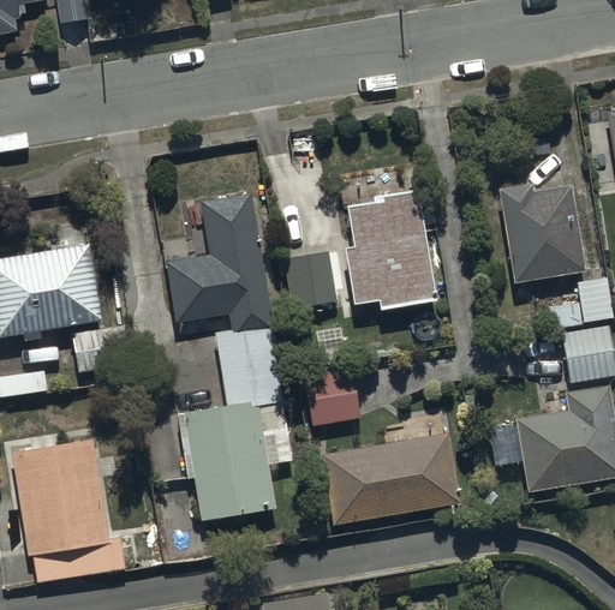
[(0,0),(0,35),(18,33),(17,21),(22,19),(19,6),(47,3),(46,0),(0,0)]
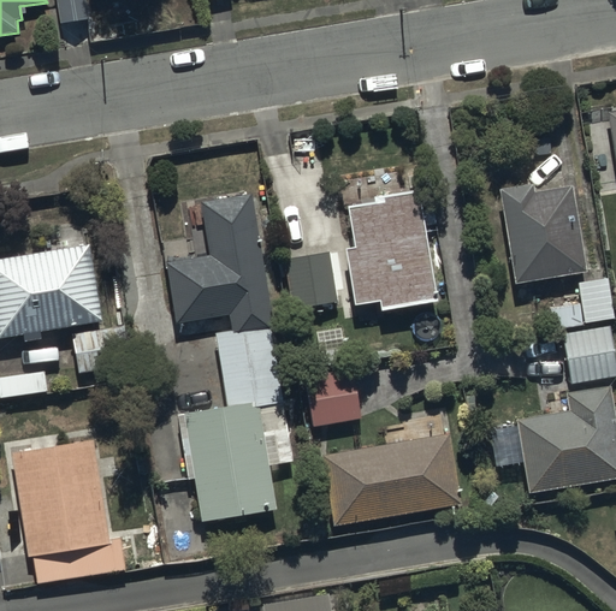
[(55,0),(59,24),(88,22),(86,0),(55,0)]
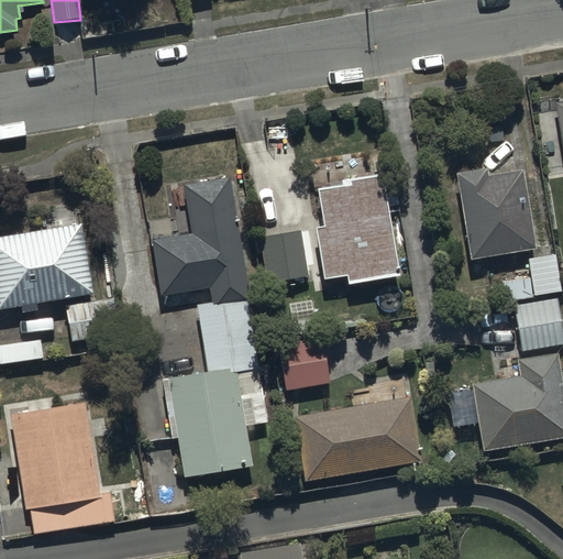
[(487,167),(456,172),(472,263),(537,253),(523,171),(488,176),(487,167)]
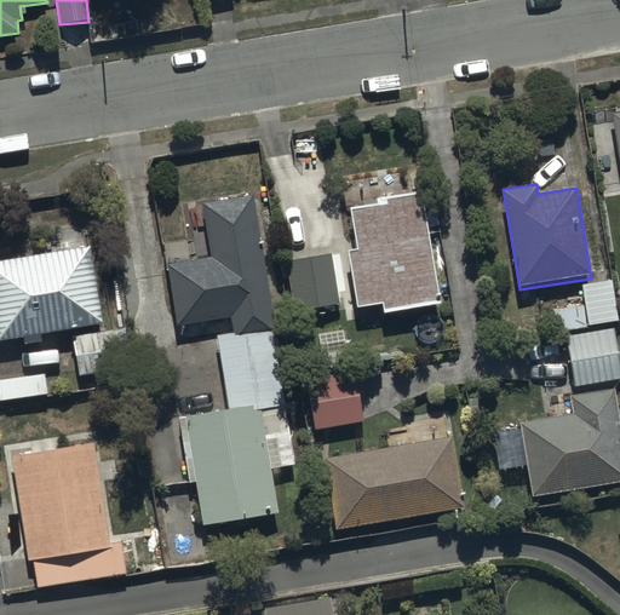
[(357,251),(348,252),(355,309),(380,305),(382,312),(440,304),(424,194),(350,203),(357,251)]
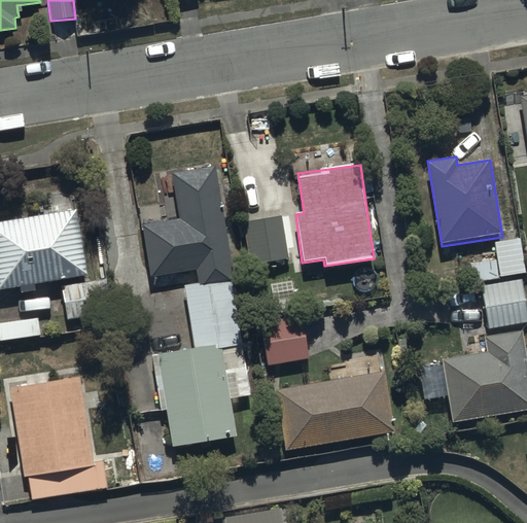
[(194,344),(144,352),(150,388),(155,387),(160,411),(166,410),(172,447),(239,437),(233,399),(253,395),(214,166),(160,174),(167,219),(142,223),(151,277),(157,276),(160,289),(184,285),(194,344)]
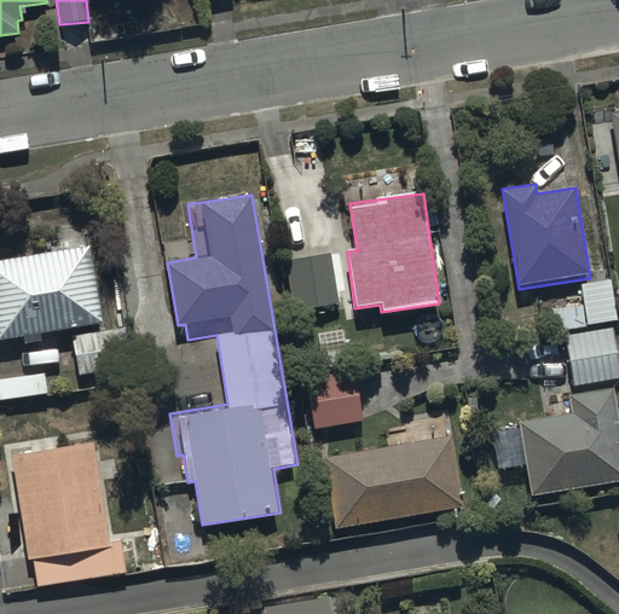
[(104,324),(90,244),(0,260),(0,341),(28,337),(29,343),(47,340),(46,334),(104,324)]
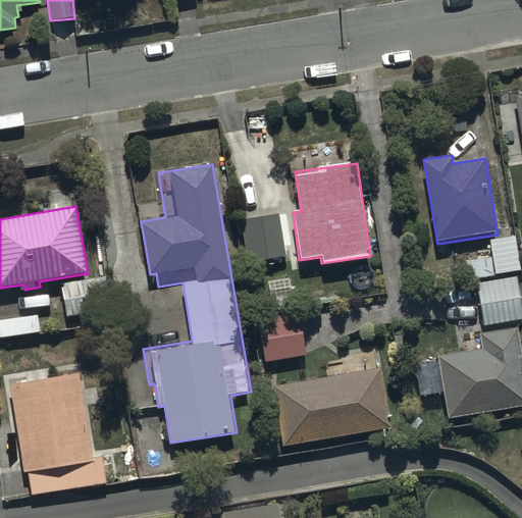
[(281,211),(241,217),(248,263),(288,257),(281,211)]
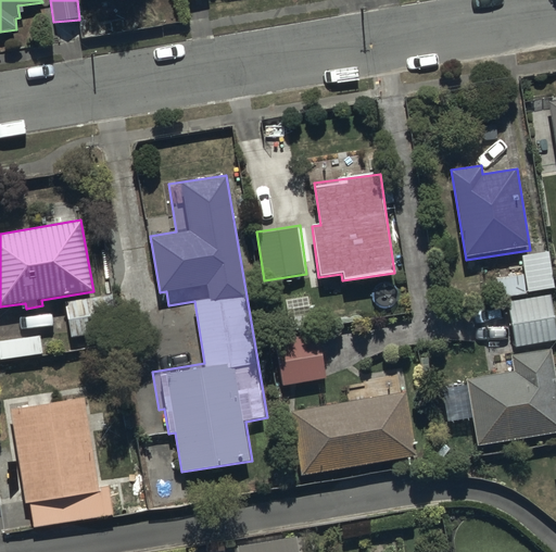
[(548,250),(522,254),(528,291),(554,288),(548,250)]
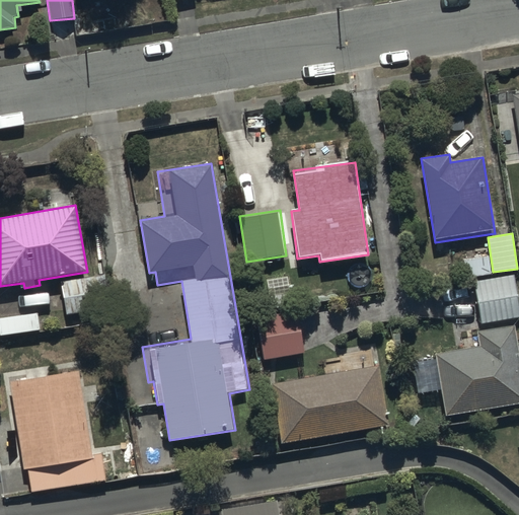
[(487,254),(462,259),(465,277),(490,273),(487,254)]
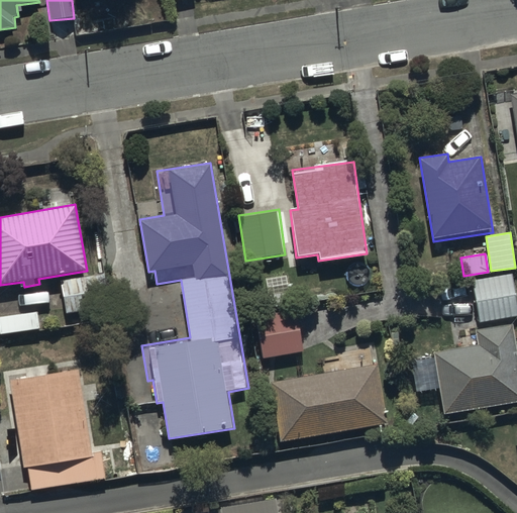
[(516,302),(512,272),(472,278),(479,322),(516,316),(516,302)]
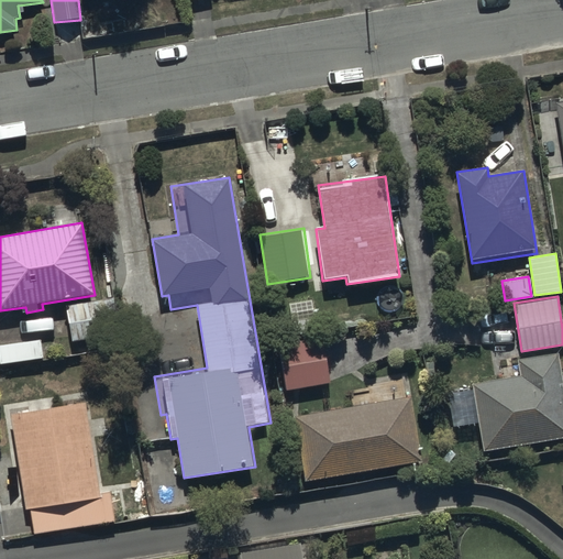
[(114,297),(65,306),(70,342),(120,333),(114,297)]
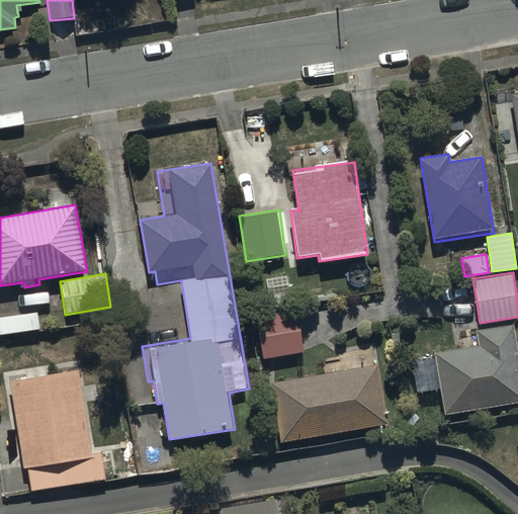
[(296,307),(255,313),(262,358),(304,352),(296,307)]
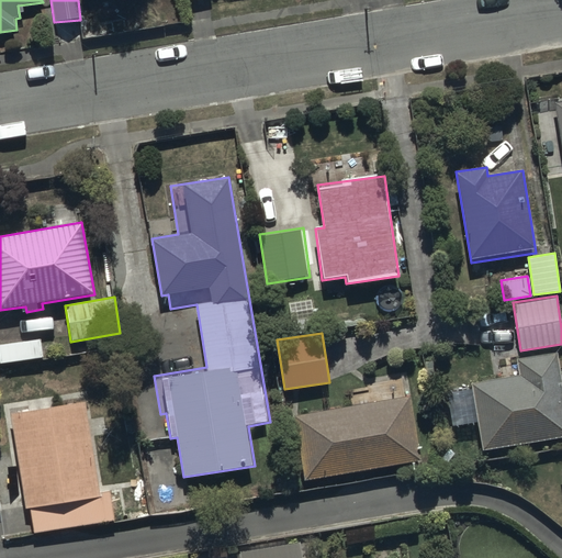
[(520,375),(472,383),(485,454),(561,438),(561,391),(554,353),(517,360),(520,375)]
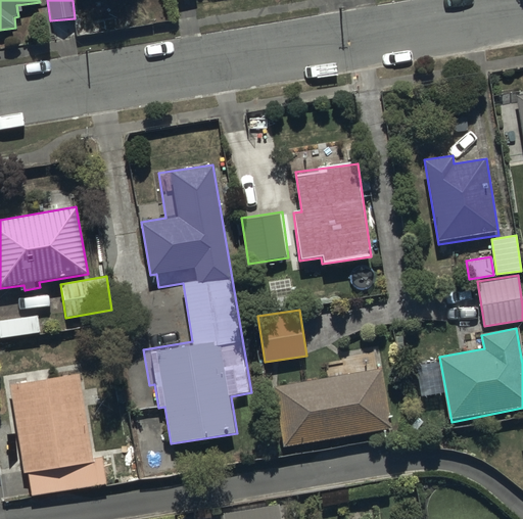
[(383,370),(274,386),(283,447),(392,430),(383,370)]
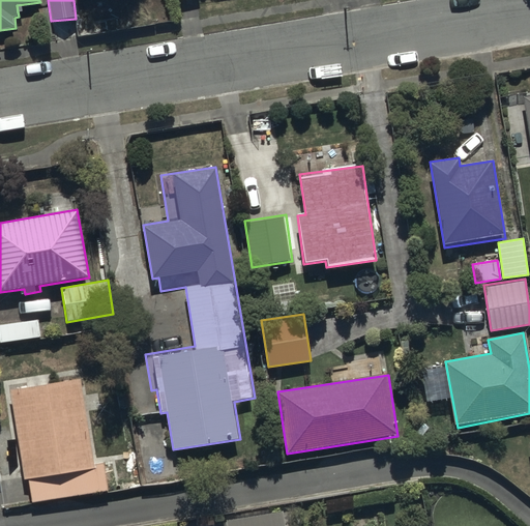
[(81,379),(8,388),(24,480),(27,480),(31,502),(109,490),(104,461),(94,463),(81,379)]
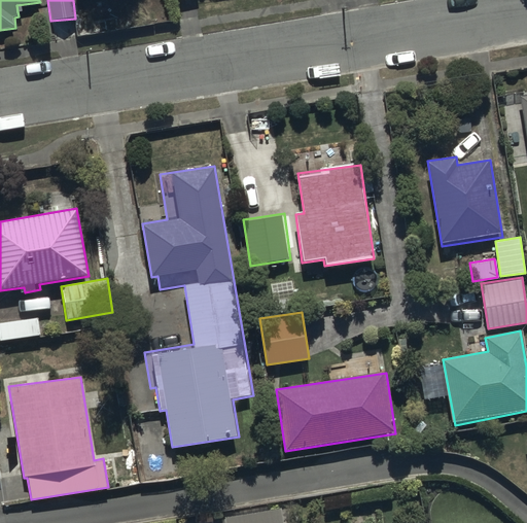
[(281,522),(278,502),(222,514),(223,522),(281,522)]
